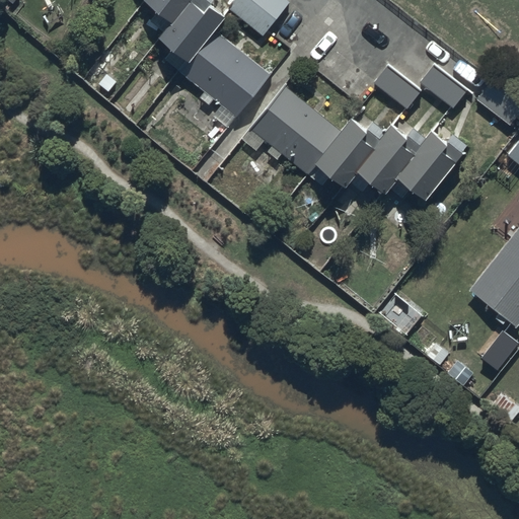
[(143,0),(156,10),(148,20),(160,30),(156,35),(171,48),(163,58),(203,89),(198,95),(208,104),(212,98),(219,104),(211,115),(227,128),(271,74),(214,27),(225,14),(216,7),(222,0),(143,0)]
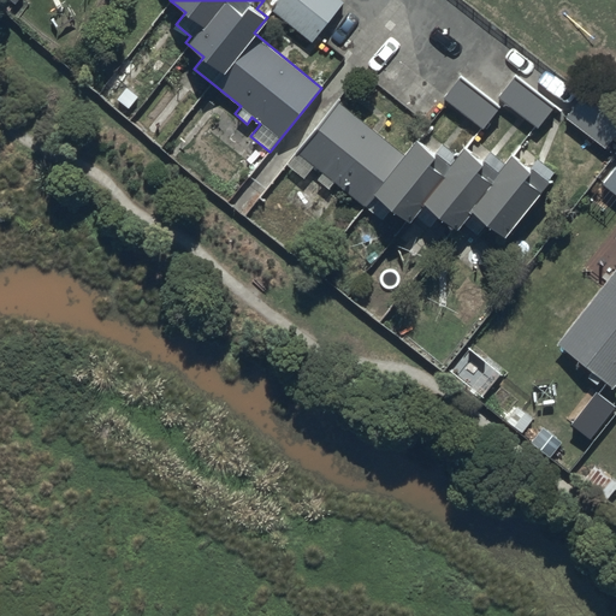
[(274,0),(270,7),(311,42),(343,1),(341,0),(274,0)]
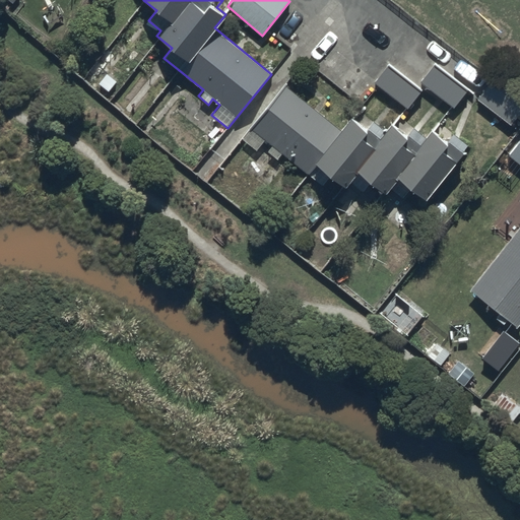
[(421,89),(388,63),(373,81),(409,111),(414,104),(412,102),(421,89)]
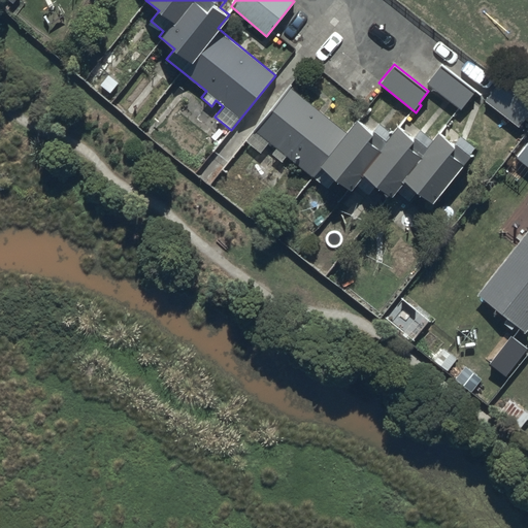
[(439,64),(426,83),(461,108),(475,90),(439,64)]
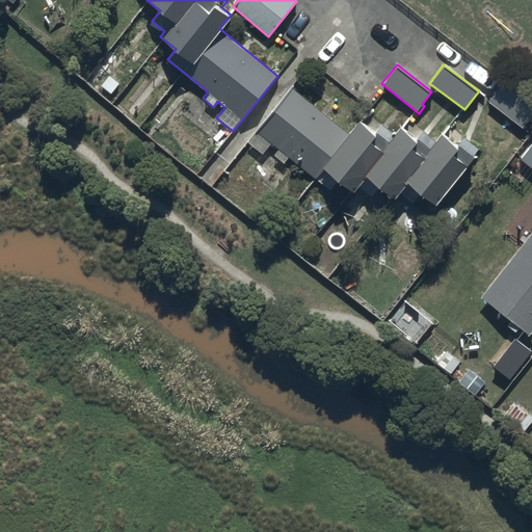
[(531,113),(531,105),(502,82),(487,100),(523,127),(531,113)]
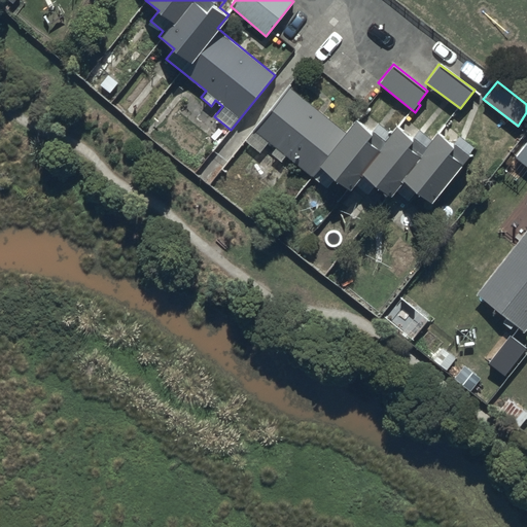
[(345,130),(288,84),(244,140),(259,152),(268,142),(274,147),(271,151),(280,160),(284,154),(325,187),(335,177),(349,188),(353,184),(366,195),(376,184),(390,196),(394,190),(407,201),(415,189),(430,202),(475,147),(458,135),(451,143),(437,132),(431,140),(417,129),(411,136),(394,123),(387,132),(377,123),(370,131),(354,118),(345,130)]
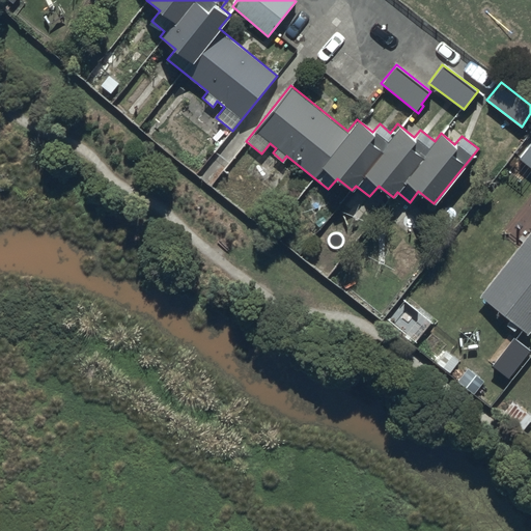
[(530,141),(519,158),(530,167),(530,141)]
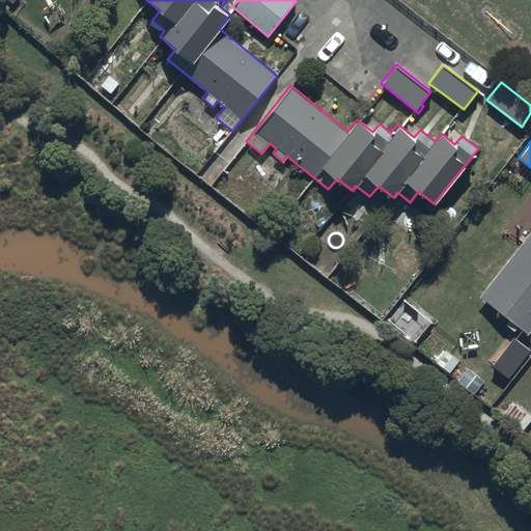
[(530,228),(478,295),(509,318),(505,324),(514,332),(519,328),(526,334),(530,327),(530,228)]
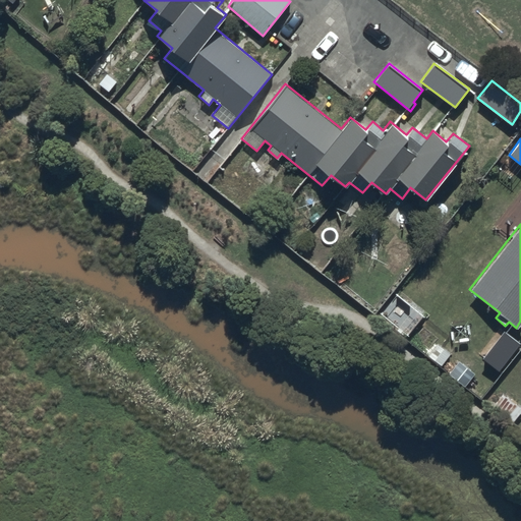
All buildings are outlined.
